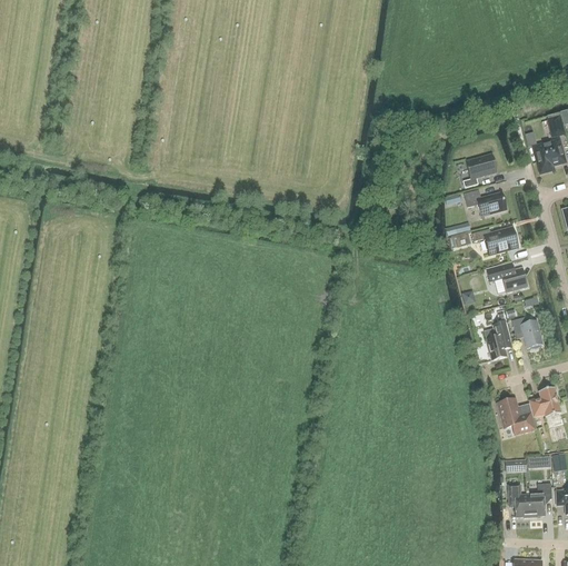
[(565,132),(559,113),(546,117),(550,137),(565,132)]
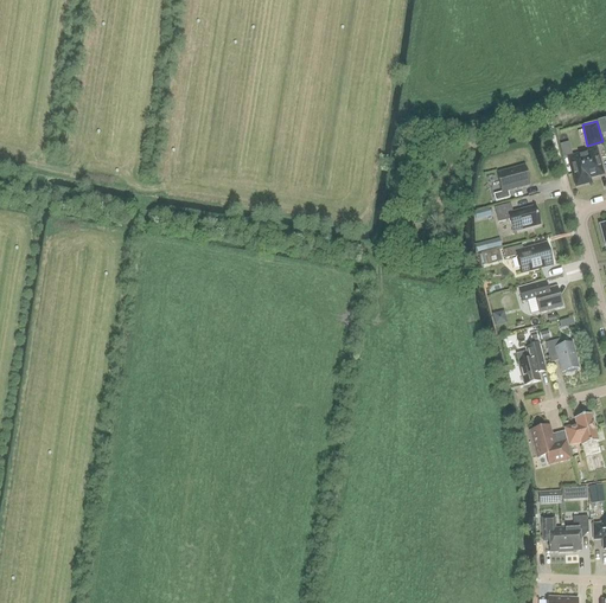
[(594,149),(569,155),(576,181),(588,179),(587,174),(600,171),(594,149)]
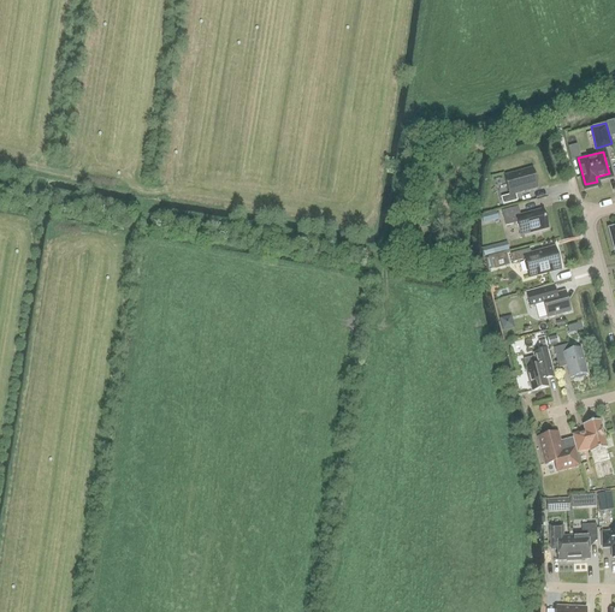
[(537,185),(531,166),(503,173),(509,192),(501,194),(502,202),(516,197),(515,191),(537,185)]
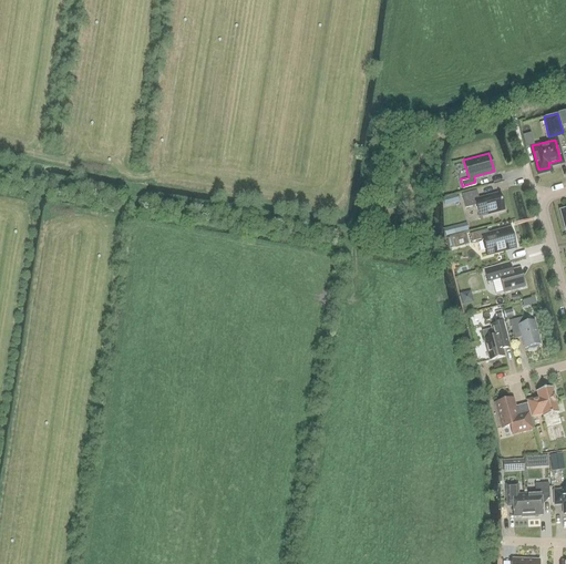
[(504,207),(500,191),(479,196),(476,187),(461,192),(464,205),(475,203),(479,214),(504,207)]
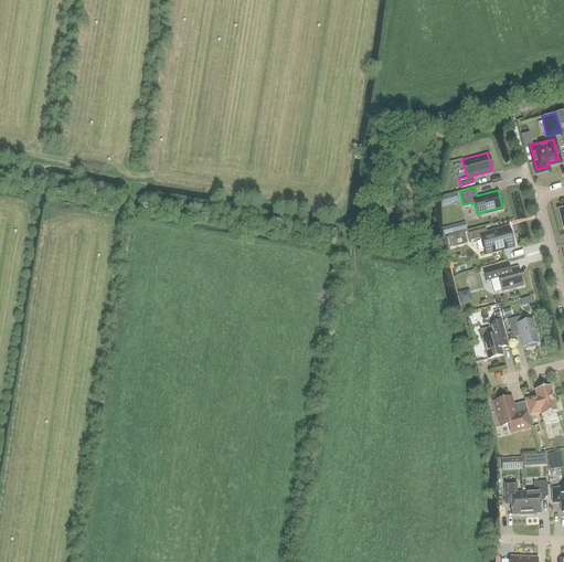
[(456,197),(455,191),(445,193),(440,194),(442,200),(445,199),(456,197)]
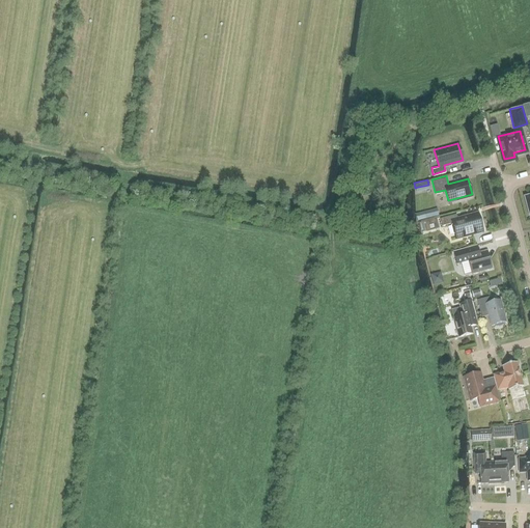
[(436,206),(427,209),(429,216),(438,214),(436,206)]
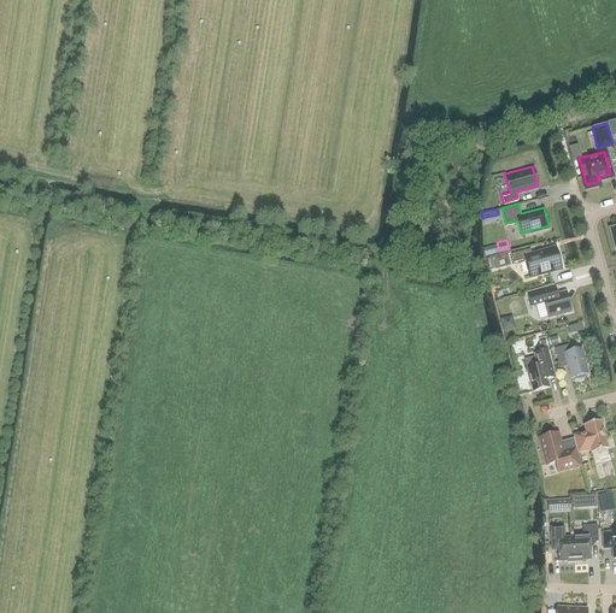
[(559,266),(553,246),(532,252),(529,246),(511,252),(512,260),(526,257),(531,273),(559,266)]
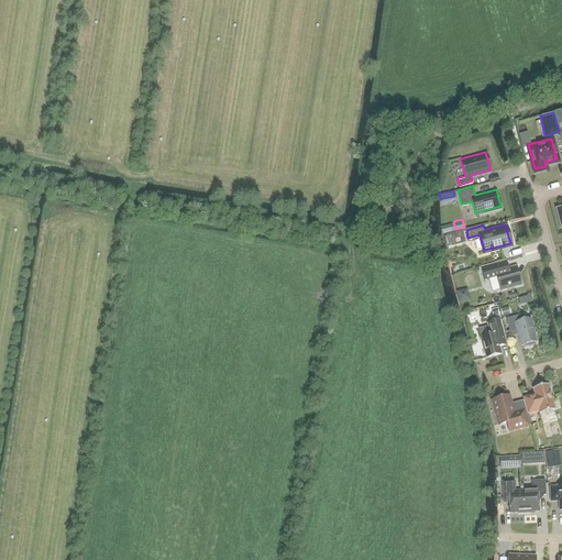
[(461,228),(448,231),(451,243),(464,240),(461,228)]
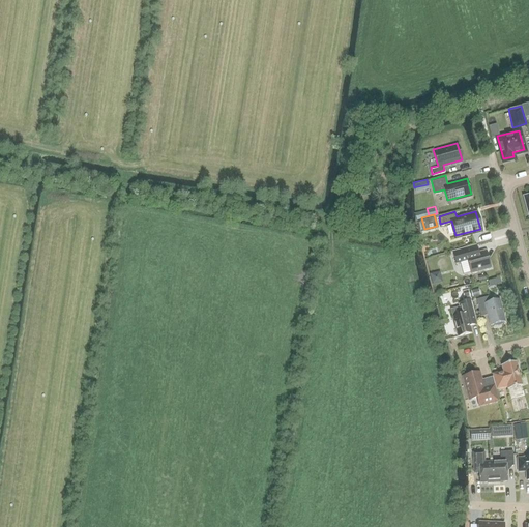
[(490,265),(486,250),(470,254),(468,246),(452,251),(454,261),(466,258),(469,270),(490,265)]
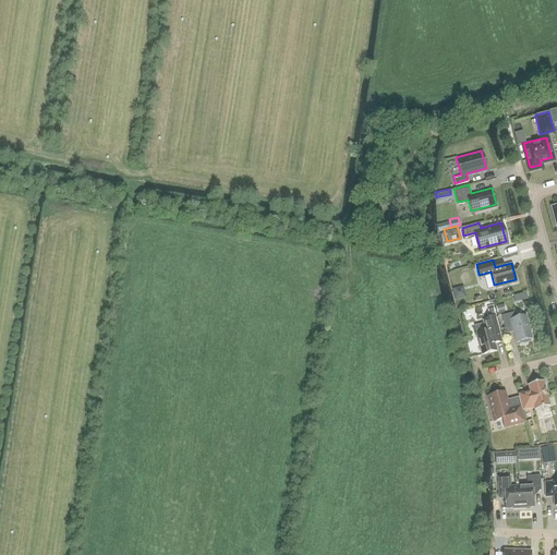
[(462,284),(451,286),(453,297),(465,294),(462,284)]
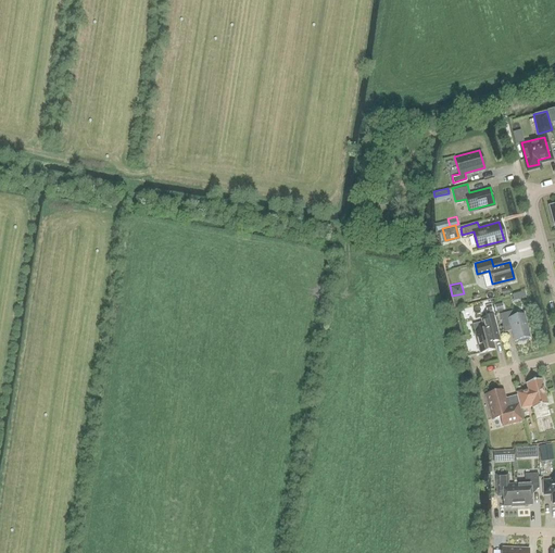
[(529,335),(522,313),(514,315),(513,309),(499,312),(502,325),(509,323),(514,339),(517,338),(517,340),(522,340),(527,338),(526,336),(529,335)]
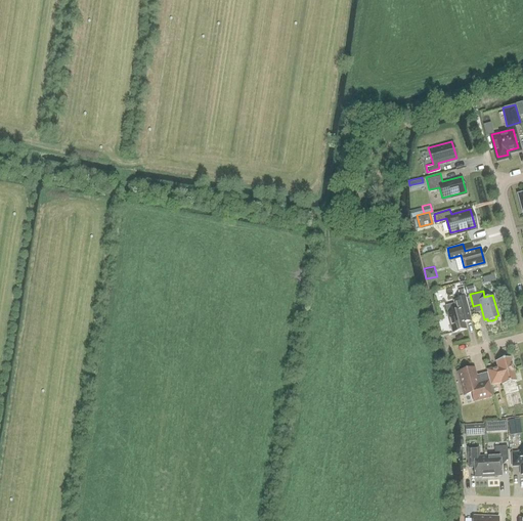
[(462,314),(469,312),(465,296),(452,299),(455,309),(446,311),(451,331),(466,327),(462,314)]
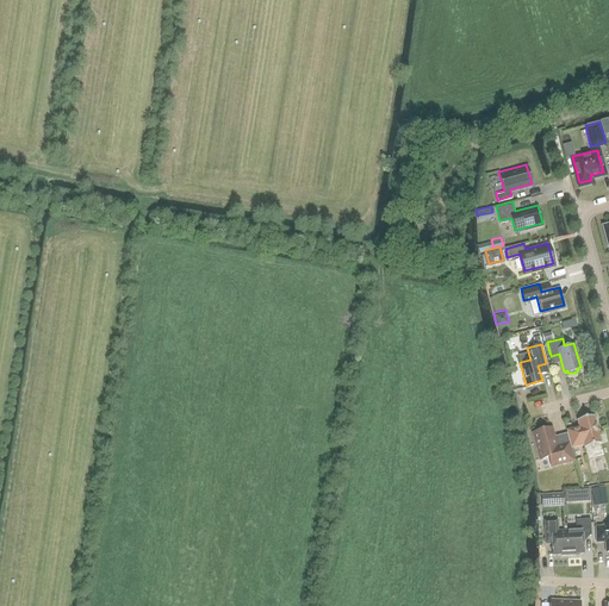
[(600,441),(592,413),(577,418),(578,425),(566,428),(571,445),(583,442),(584,445),(600,441)]
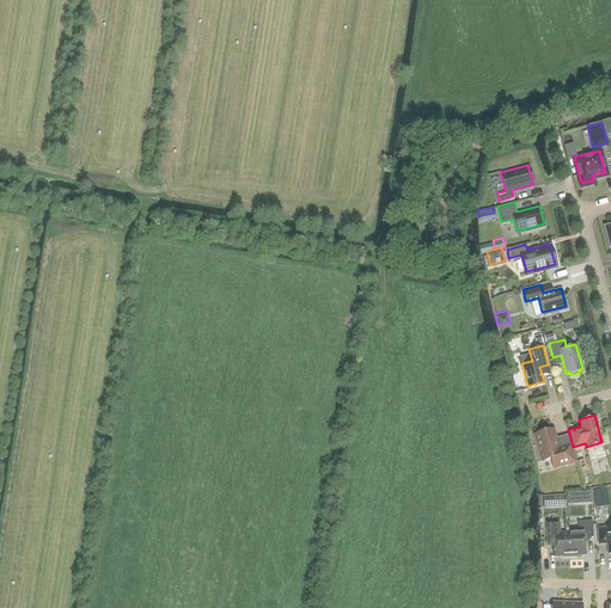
[(574,459),(567,434),(555,437),(553,428),(548,429),(548,428),(538,430),(539,431),(535,433),(538,447),(537,447),(539,456),(541,456),(542,458),(550,455),(553,465),(574,459)]
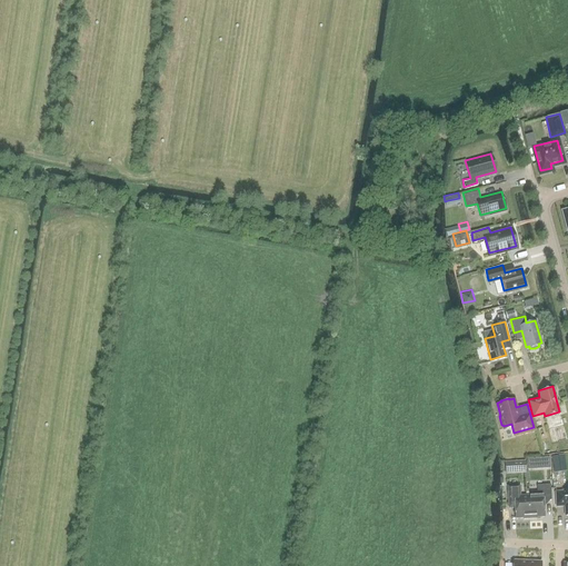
[(562,453),(551,454),(554,469),(565,467),(562,453)]
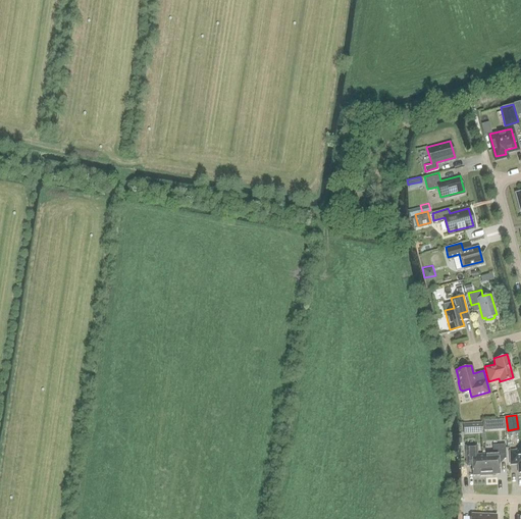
[(482,430),(481,420),(463,421),(463,431),(482,430)]
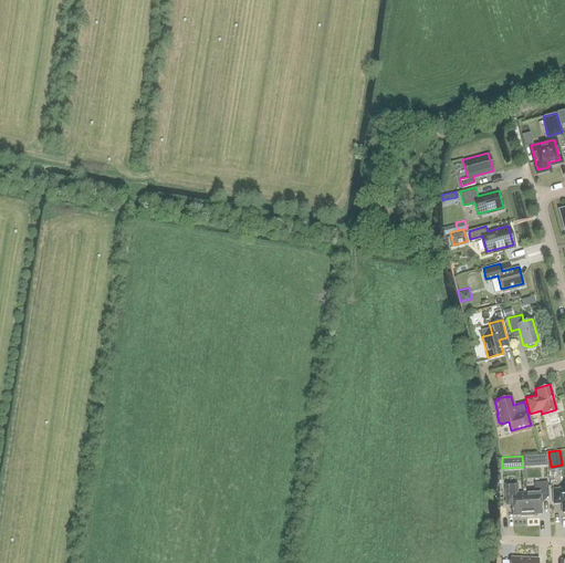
[(547,496),(547,480),(546,480),(545,475),(535,475),(534,480),(533,480),(534,490),(525,491),(526,513),(533,513),(533,512),(541,512),(540,496),(547,496)]
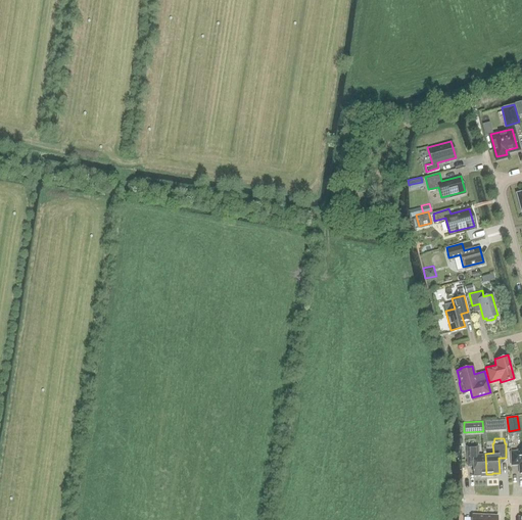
[(486,474),(485,454),(477,454),(477,444),(466,445),(467,465),(473,464),(473,474),(480,474),(480,475),(486,474)]
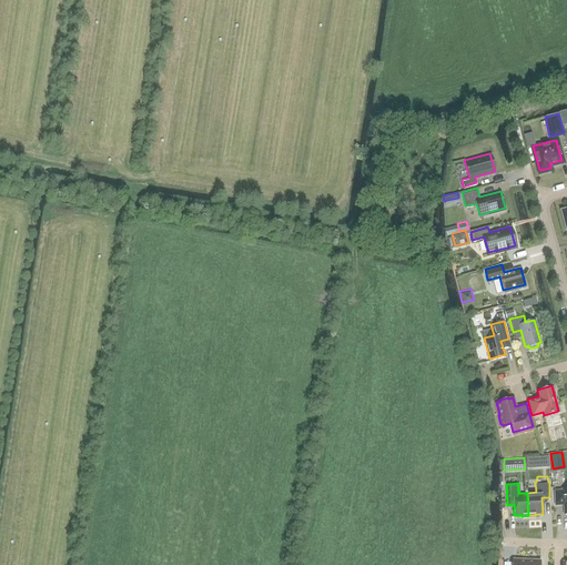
[(566,486),(562,487),(562,488),(554,488),(555,503),(563,503),(564,512),(566,512),(566,513),(566,486)]
